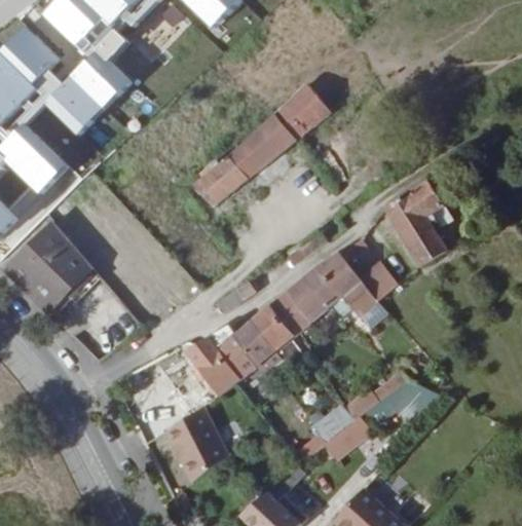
[(212,156),(199,168),(196,172),(200,175),(191,183),(214,208),(227,196),(330,110),(304,79),(217,161),(212,156)]
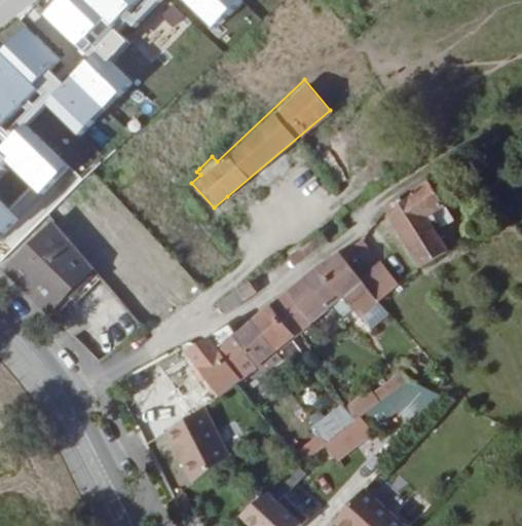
[(443,204),(427,179),(382,207),(421,267),(427,262),(446,248),(425,216),(443,204)]
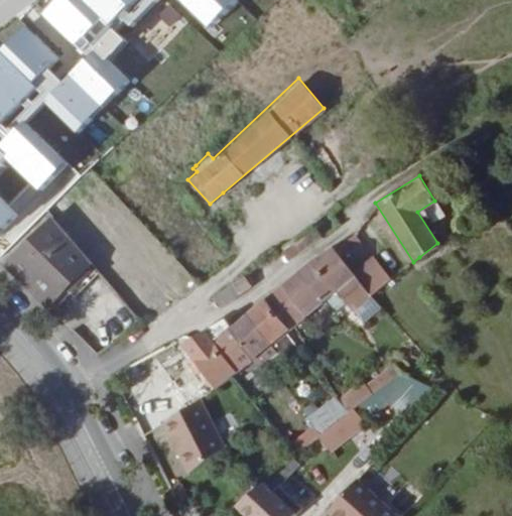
[(64,212),(53,222),(73,245),(85,233),(64,212)]
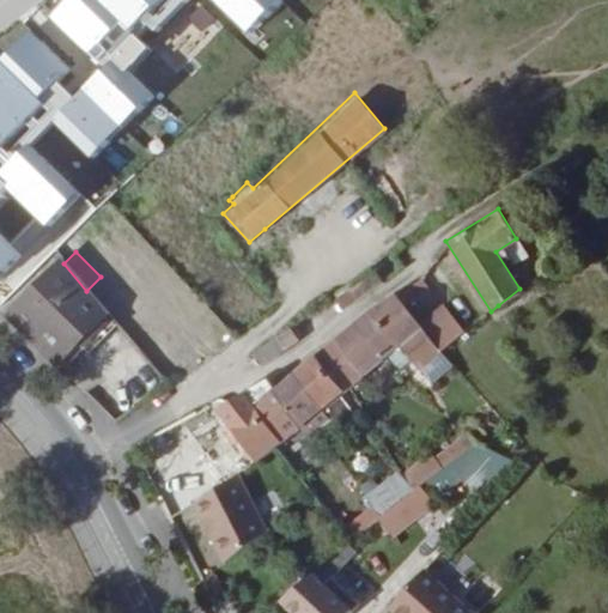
[(60,260),(4,316),(54,366),(74,346),(107,314),(86,291),(64,263),(60,260)]
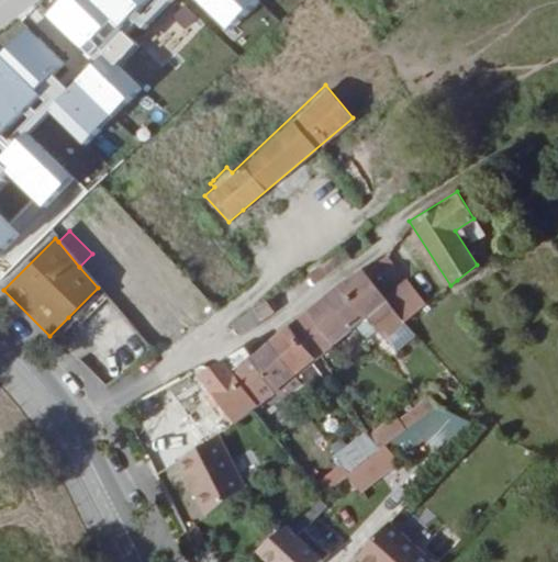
[(391,261),(384,251),(361,268),(369,279),(391,261)]
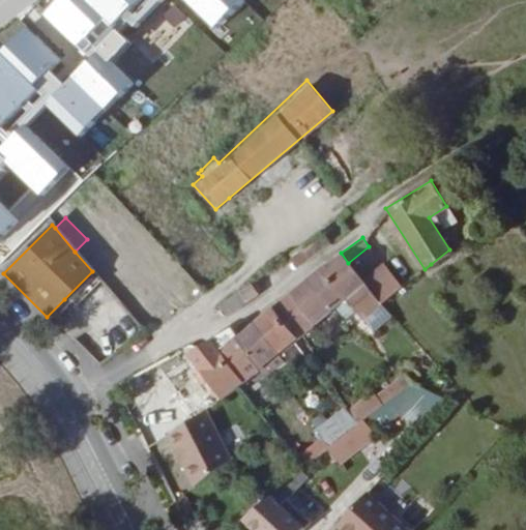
[(297,265),(308,258),(300,246),(289,254),(297,265)]
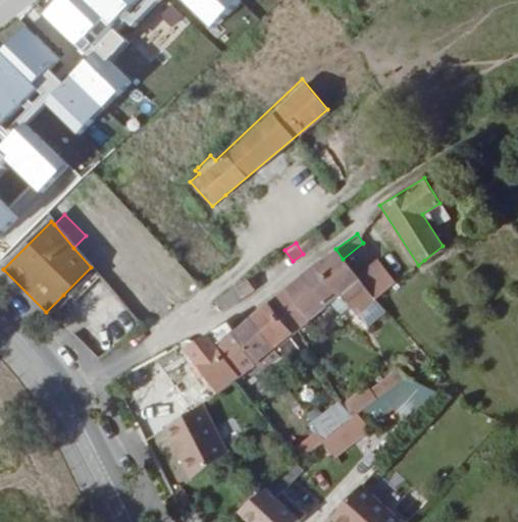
[(142,326),(170,306),(118,249),(112,254),(104,261),(125,284),(114,295),(141,326),(142,326)]
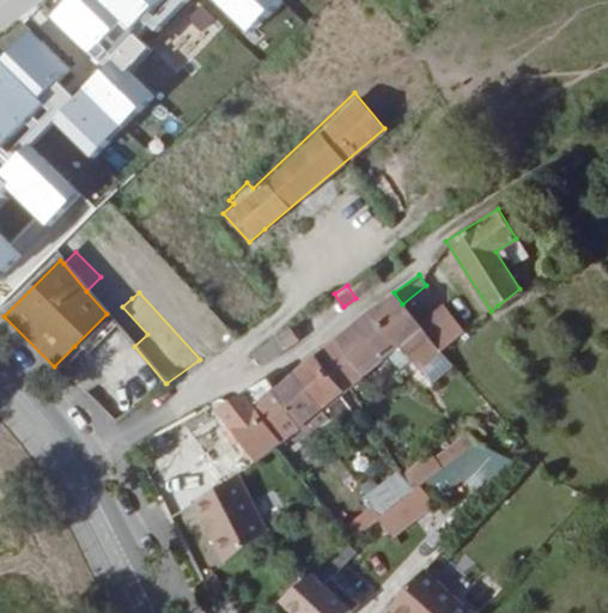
[(426,363),(439,353),(419,326),(402,304),(394,292),(363,315),(352,323),(380,359),(390,372),(405,362),(412,375),(426,363)]
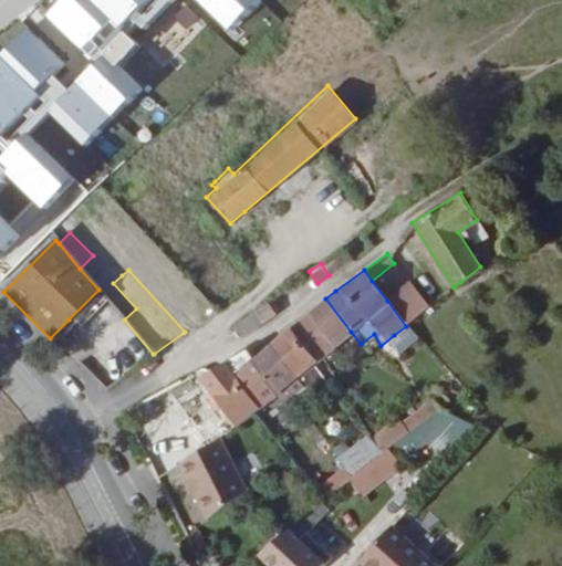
[(406,326),(427,308),(408,284),(387,301),(406,326)]
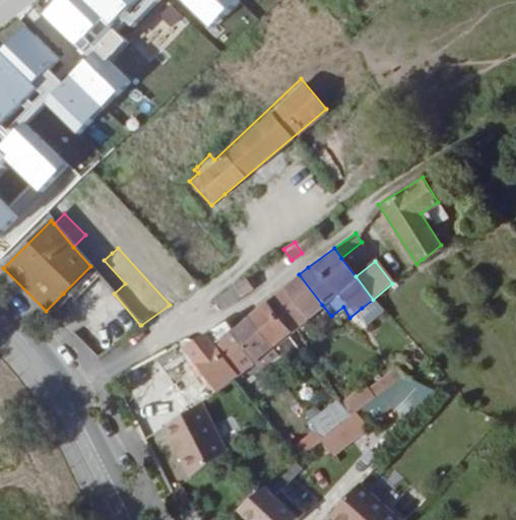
[(90,266),(63,294),(71,303),(98,275),(90,266)]
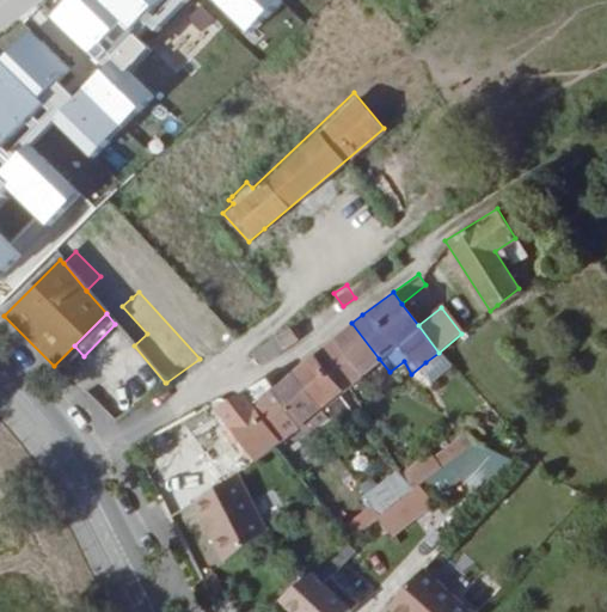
[(359,374),(379,359),(351,323),(333,338),(359,374)]
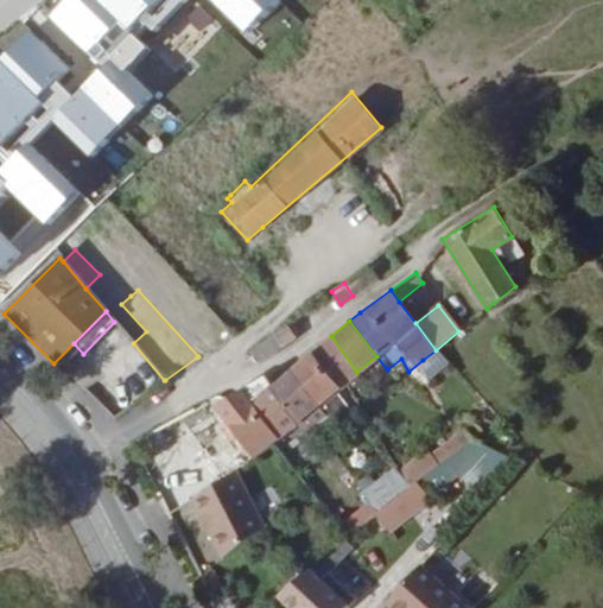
[(271,333),(279,344),(293,336),(284,323),(271,333)]
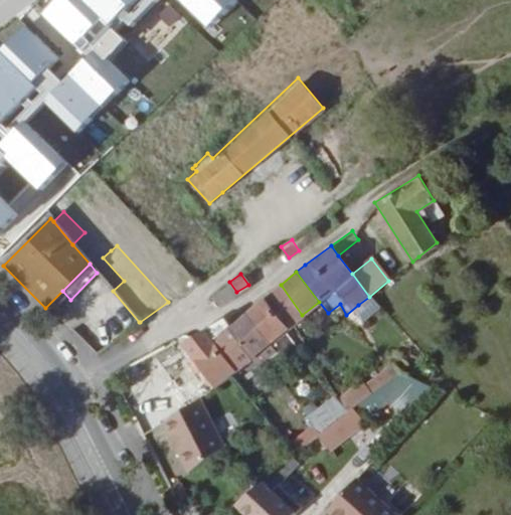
[(291,325),(302,315),(281,285),(245,314),(273,351),(265,360),(271,367),(294,347),(283,332),(291,325)]
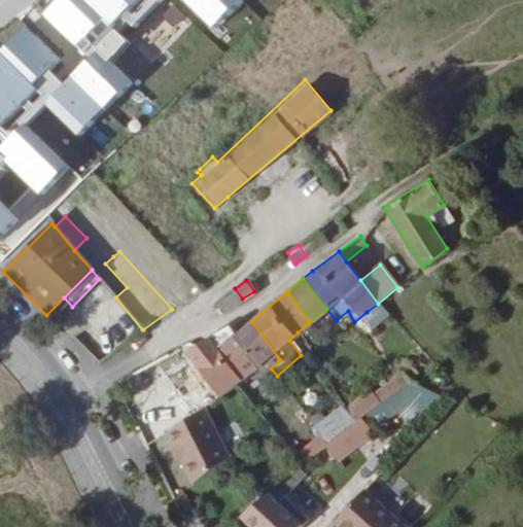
[(251,321),(235,336),(256,365),(264,360),(271,369),(279,359),(251,321)]
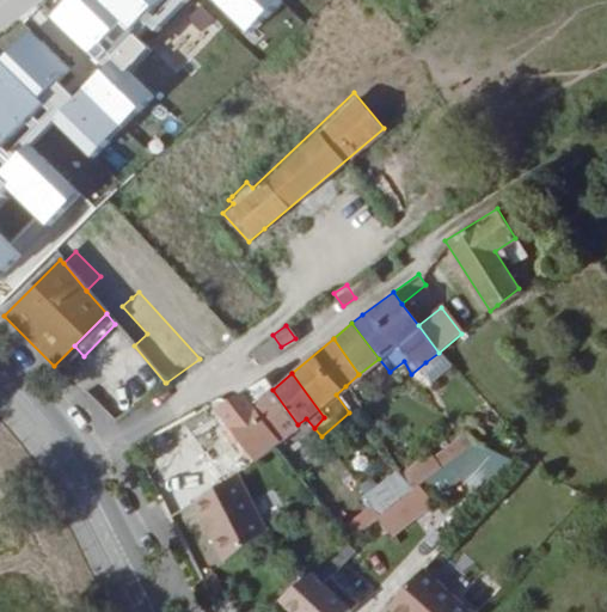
[(265,379),(226,404),(216,410),(255,460),(273,447),(298,424),(273,390),(265,379)]
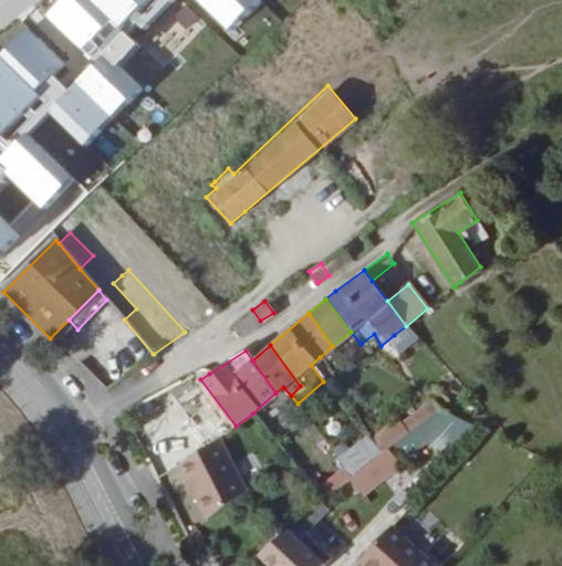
[(384,449),(429,415),(419,402),(371,441),(378,453),(384,449)]
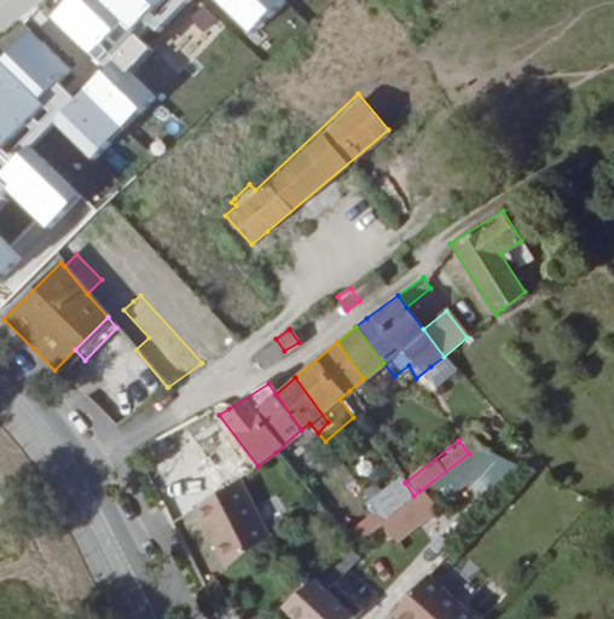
[(267,537),(238,478),(195,505),(225,567),(267,537)]
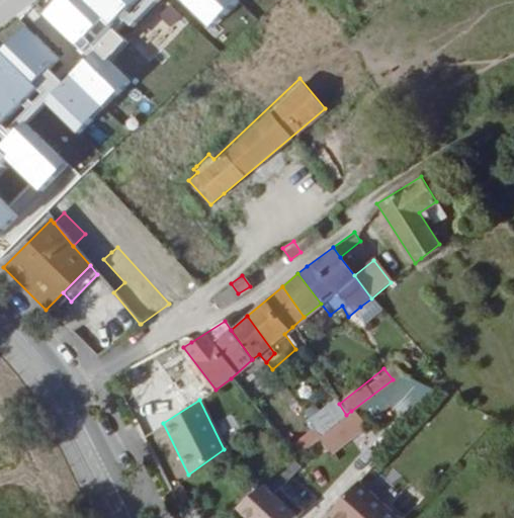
[(346,415),(339,404),(312,426),(320,436),(321,435),(346,415)]
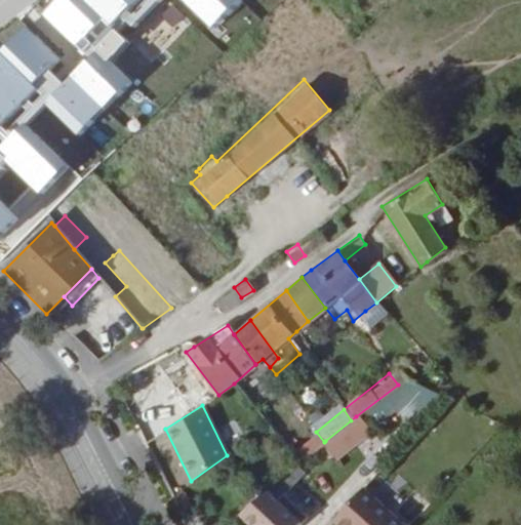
[(367,431),(356,416),(351,420),(325,441),(335,454),(367,431)]
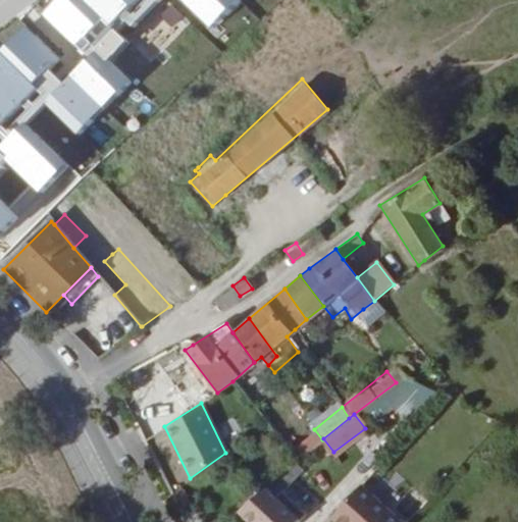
[(322,439),(314,429),(299,441),(307,452),(322,439)]
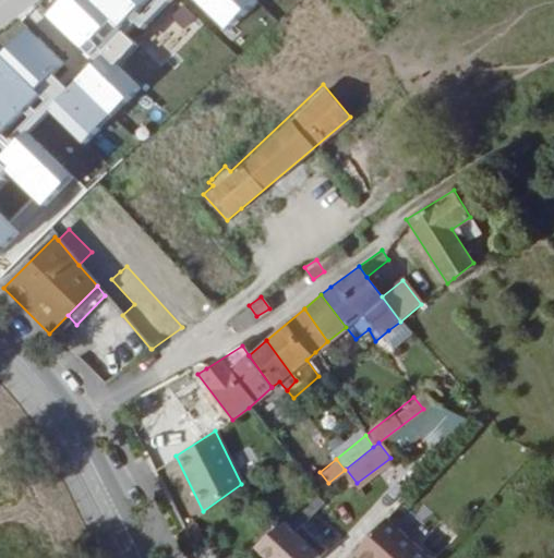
[(308,494),(290,510),(300,522),(318,506),(308,494)]
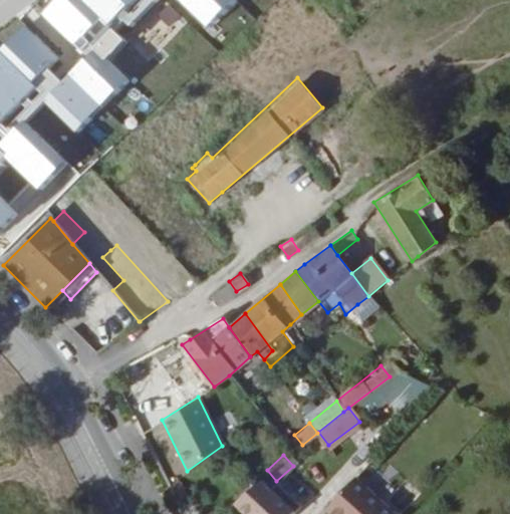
[(390,513),(351,479),(322,509),(326,513),(390,513)]
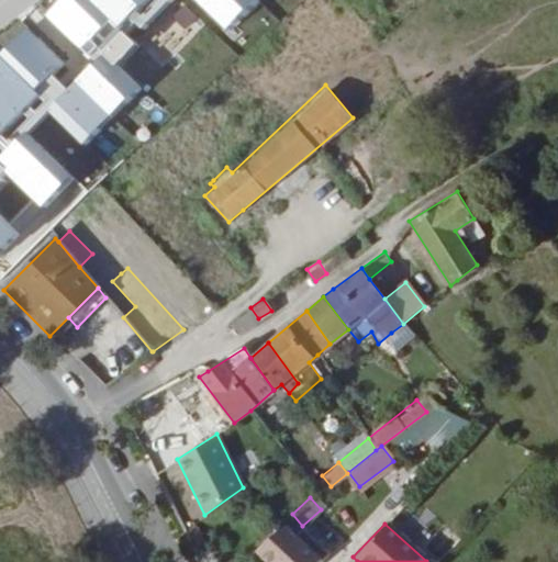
[(297,536),(288,526),(257,550),(268,561),(320,561),(328,553),(304,529),(297,536)]
